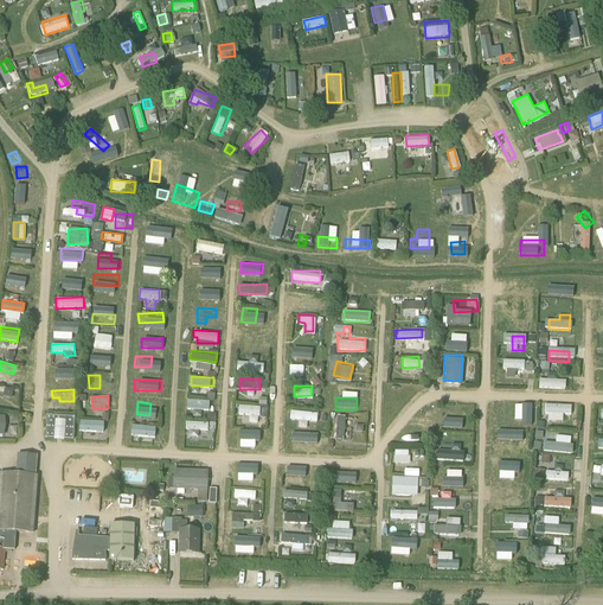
[(237,403),(236,414),(257,414),(257,403),(237,403)]
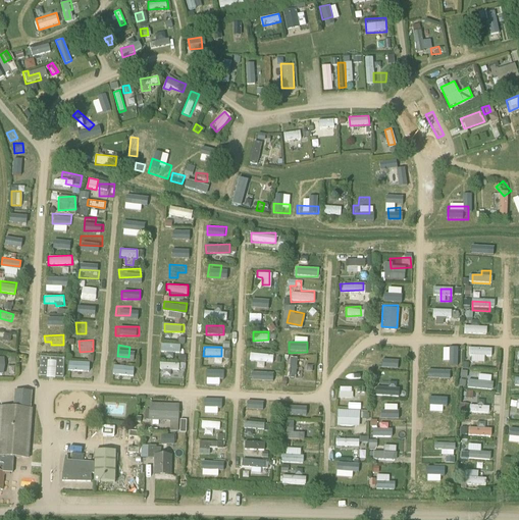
[(469,355),(480,354),(480,358),(494,358),(492,348),(469,349),(469,355)]
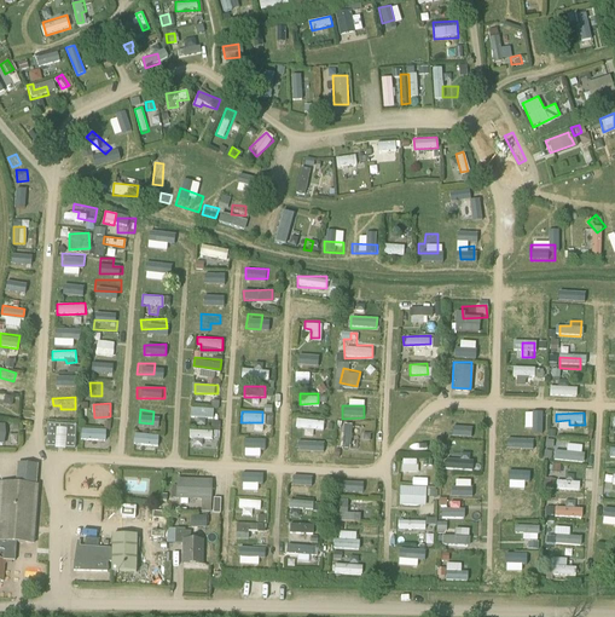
[(294,432),(315,433),(315,417),(295,416),(294,432)]
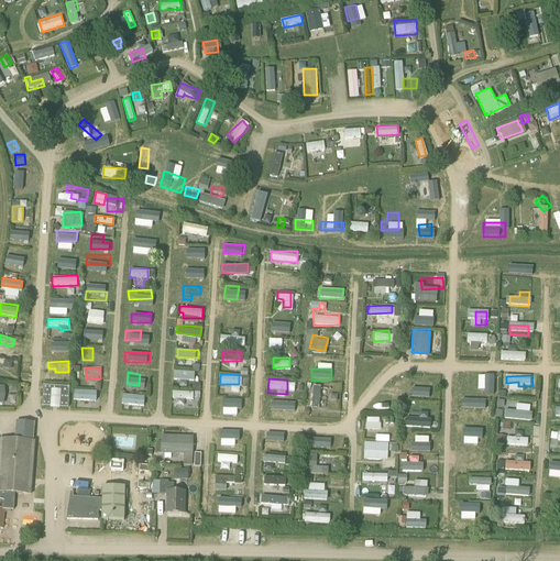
[(40,404),(64,406),(65,389),(41,388),(40,404)]
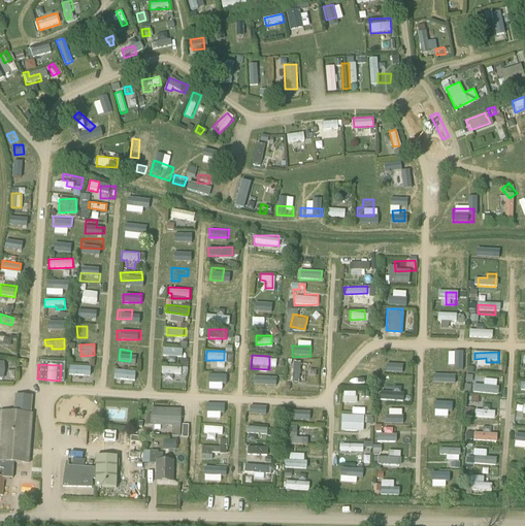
[(69,365),(70,375),(89,374),(88,364),(69,365)]
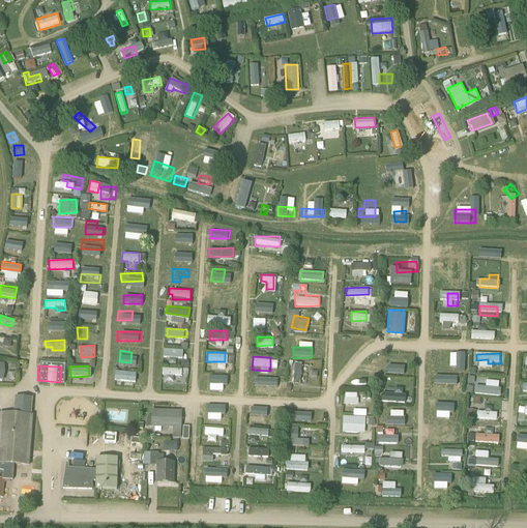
[(117,381),(136,380),(136,371),(116,371),(117,381)]
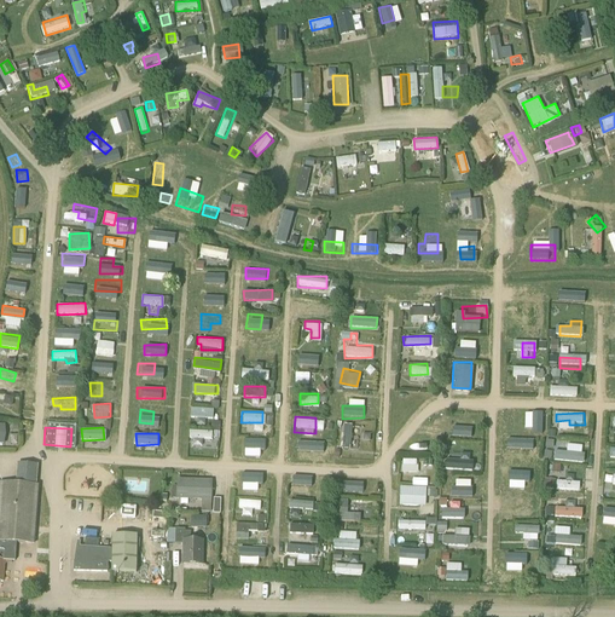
[(245,434),(247,450),(257,450),(256,444),(265,444),(265,434),(245,434)]
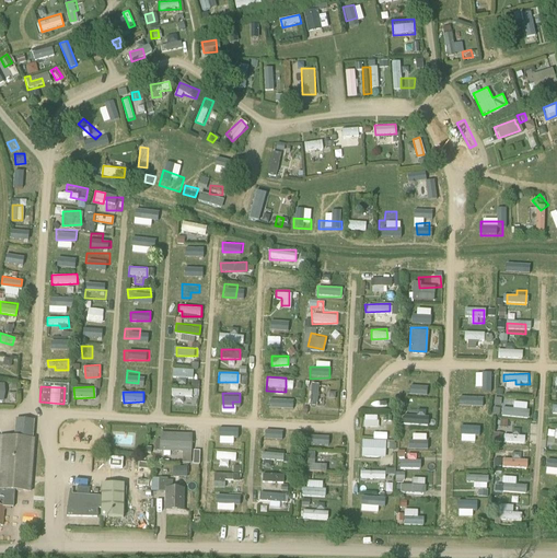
[(470,405),(470,411),(479,411),(479,408),(486,409),(487,397),(465,396),(465,405),(470,405)]
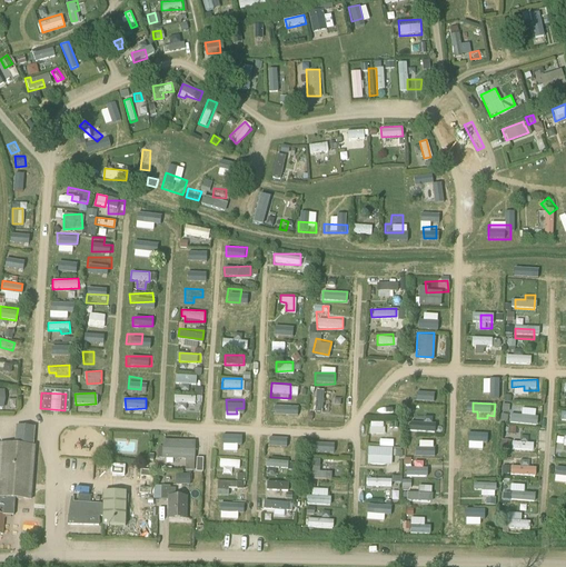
[(515,414),(513,424),(537,428),(539,418),(515,414)]
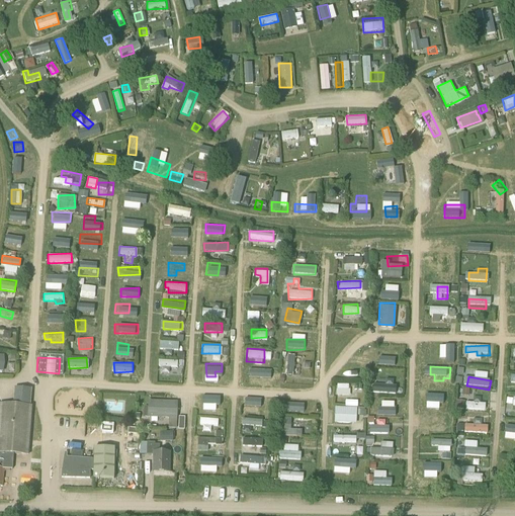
[(348,394),(348,381),(336,381),(336,394),(348,394)]
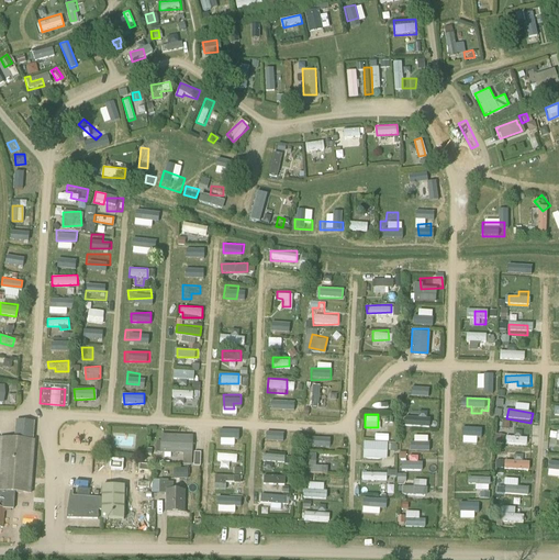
[(11,437),(0,436),(0,506),(10,507),(10,506),(9,506),(10,490),(28,492),(29,482),(26,482),(29,444),(31,444),(32,439),(30,439),(31,421),(13,420),(11,437)]
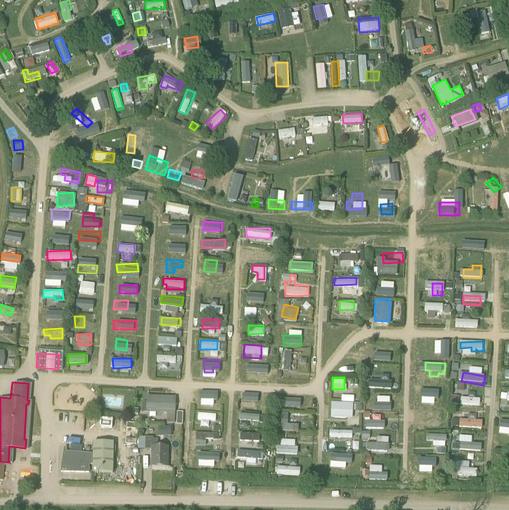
[(422,398),(432,399),(433,387),(423,386),(422,398)]
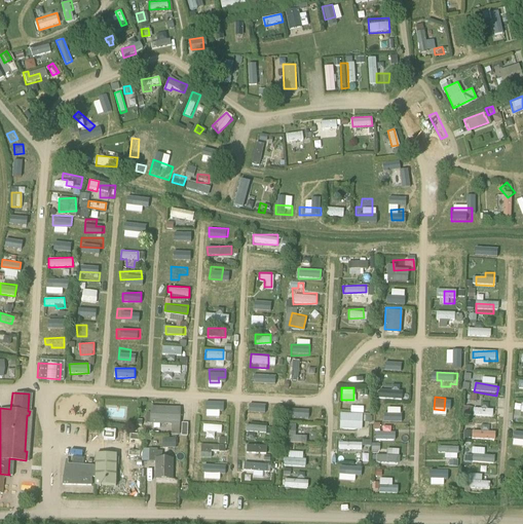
[(473,415),(493,418),(494,410),(488,409),(488,405),(474,403),(473,415)]
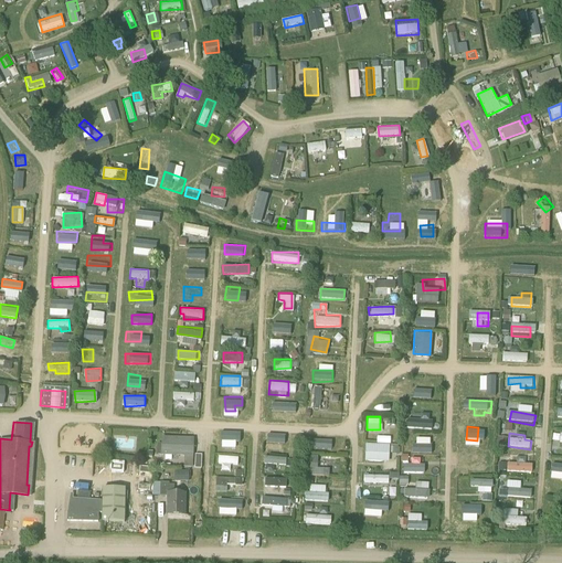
[(159,437),(158,456),(181,457),(181,466),(190,467),(191,438),(159,437)]
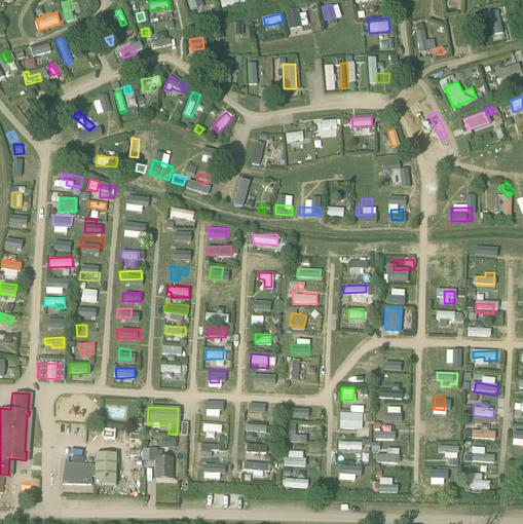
[(338,426),(361,426),(361,410),(338,410),(338,426)]
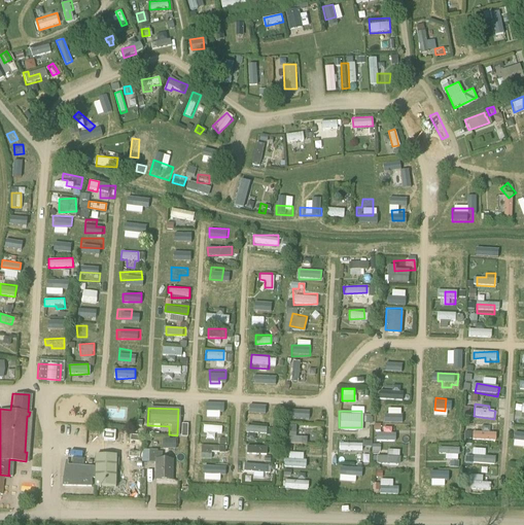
[(379,412),(379,421),(402,420),(402,411),(379,412)]
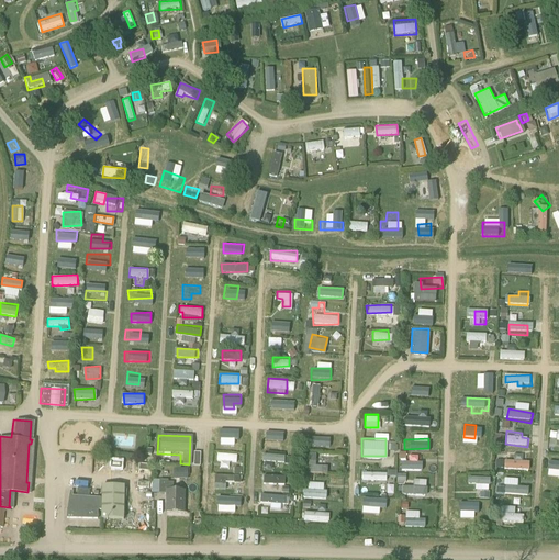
[(326,470),(326,462),(314,462),(314,450),(305,450),(305,469),(326,470)]
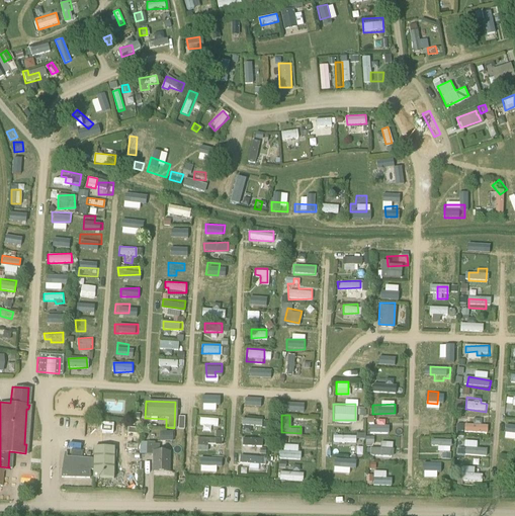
[(84,427),(84,418),(60,418),(60,427),(84,427)]
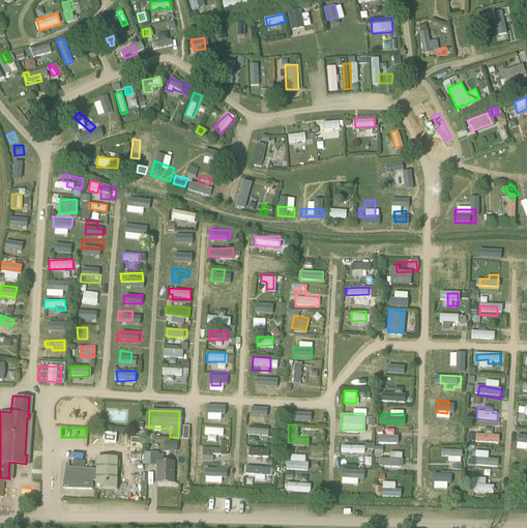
[(475,436),(475,443),(492,441),(491,434),(475,436)]
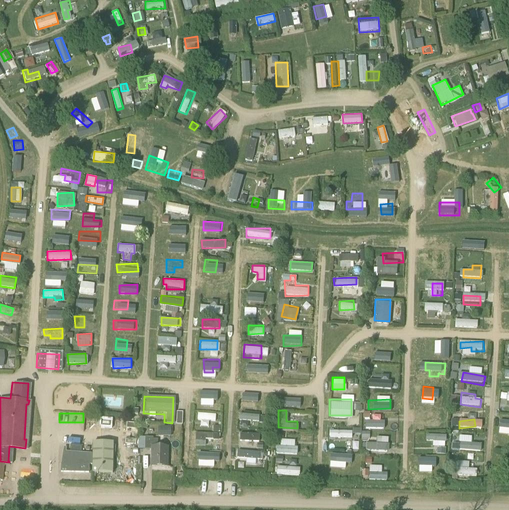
[(136,434),(134,425),(126,426),(127,435),(136,434)]
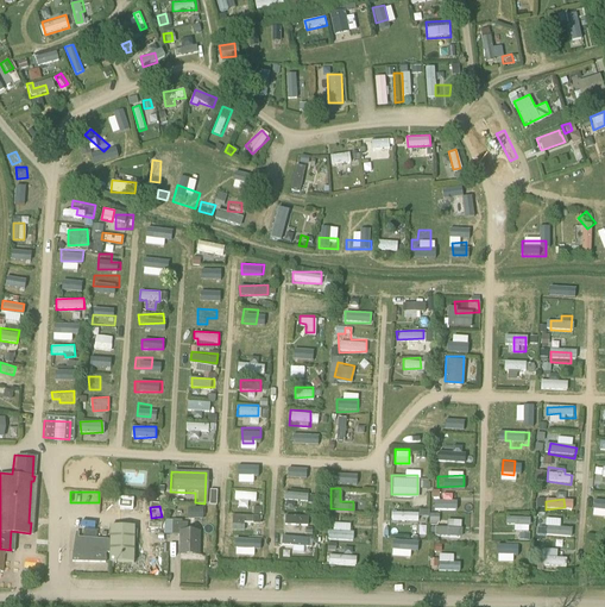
[(391,520),(417,520),(417,511),(391,511),(391,520)]
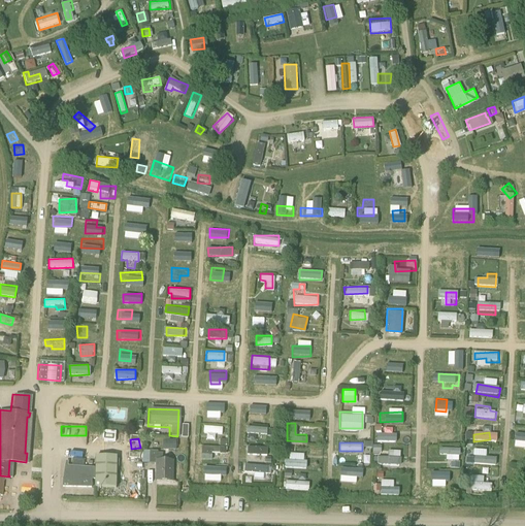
[(438,445),(438,453),(453,454),(453,446),(438,445)]
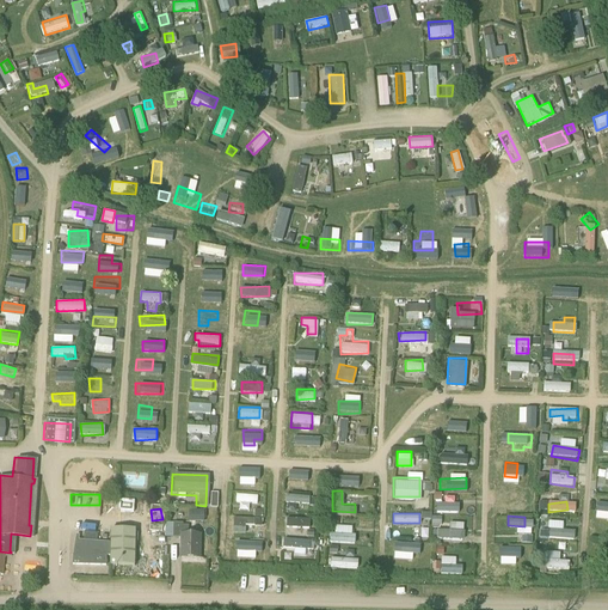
[(196,532),(184,532),(185,524),(179,524),(179,522),(170,520),(170,536),(178,536),(178,556),(196,556),(196,532)]
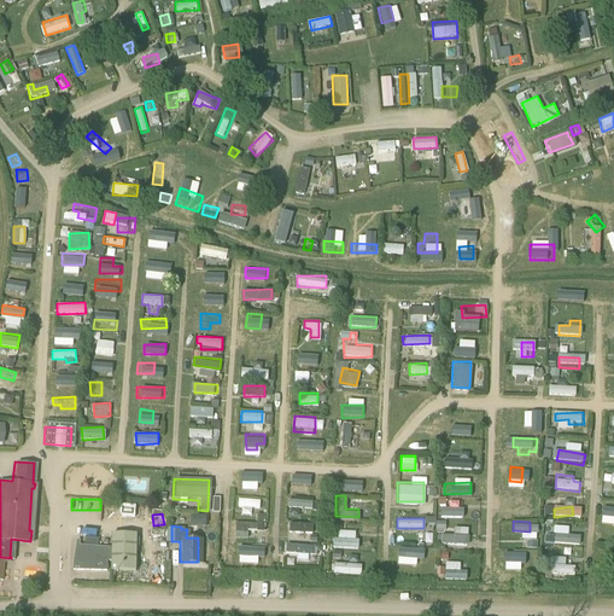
[(439,541),(467,542),(467,526),(457,526),(456,533),(439,532),(439,541)]
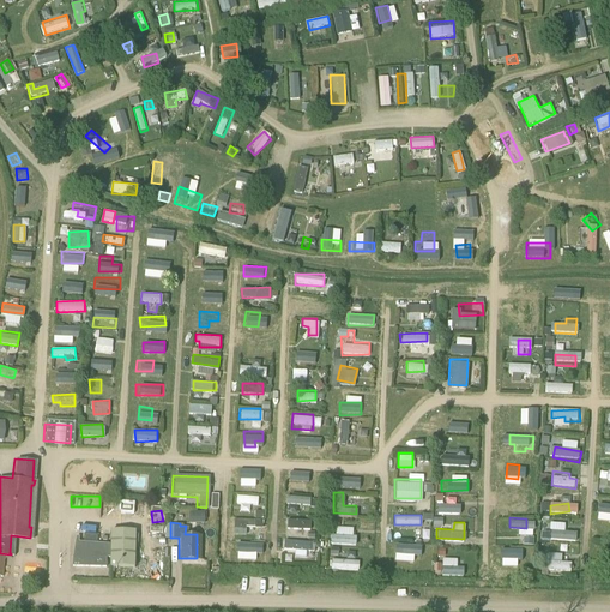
[(301,526),(301,537),(283,538),(283,551),(299,550),(300,557),(306,557),(306,551),(309,550),(308,526),(301,526)]
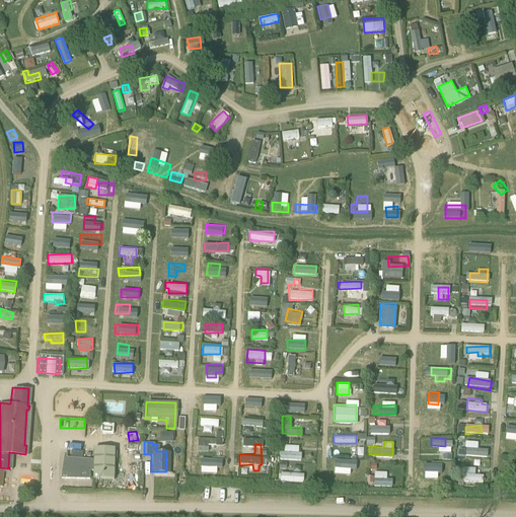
[(112,447),(91,447),(90,477),(111,477),(112,447)]
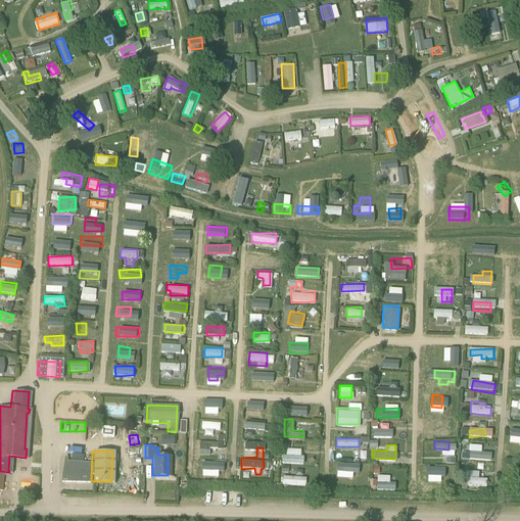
[(469,462),(491,462),(491,453),(470,453),(469,462)]
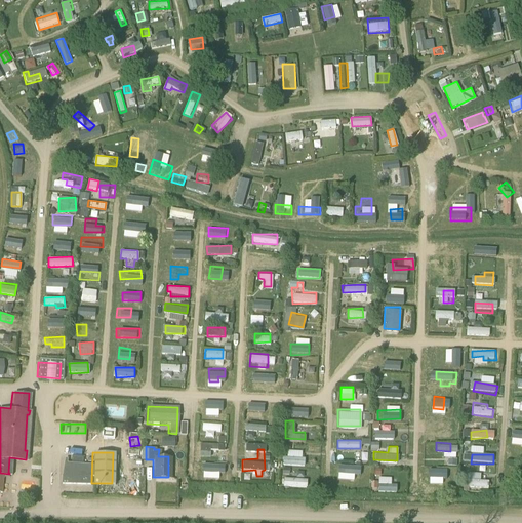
[(91,464),(65,461),(65,457),(63,457),(59,474),(59,482),(88,483),(88,475),(91,475),(91,464)]
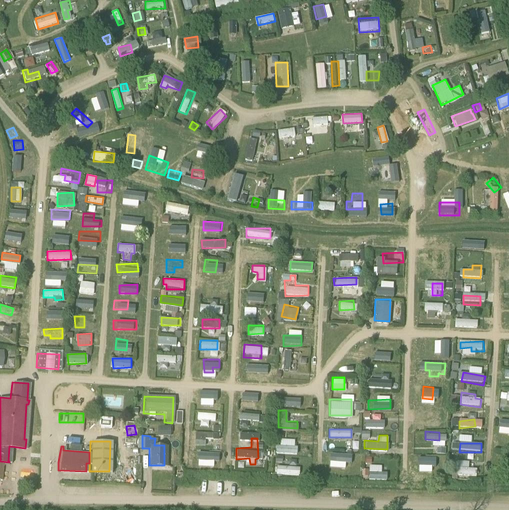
[(331,463),(352,464),(352,451),(331,450),(331,463)]
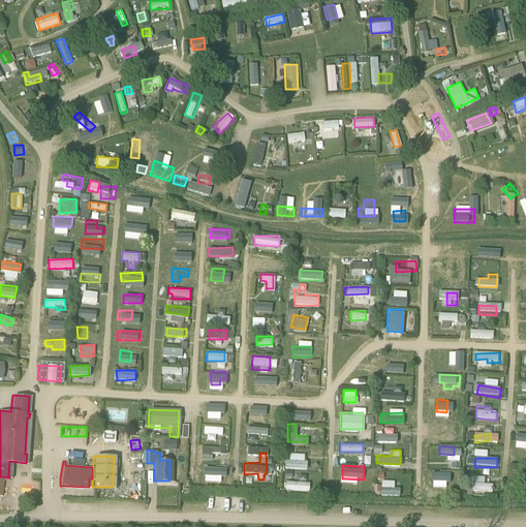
[(461,481),(460,472),(438,473),(438,482),(461,481)]
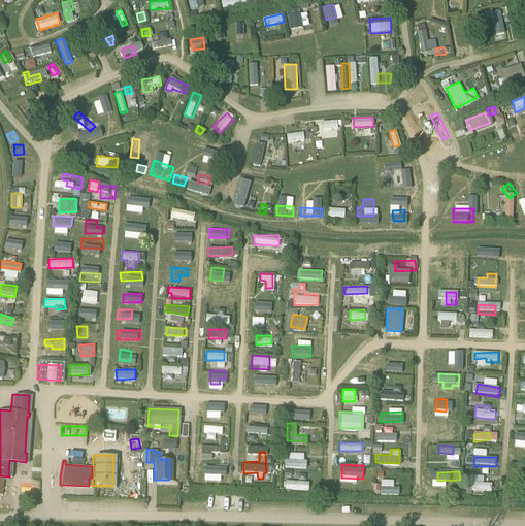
[(472,482),(471,492),(491,492),(491,483),(472,482)]
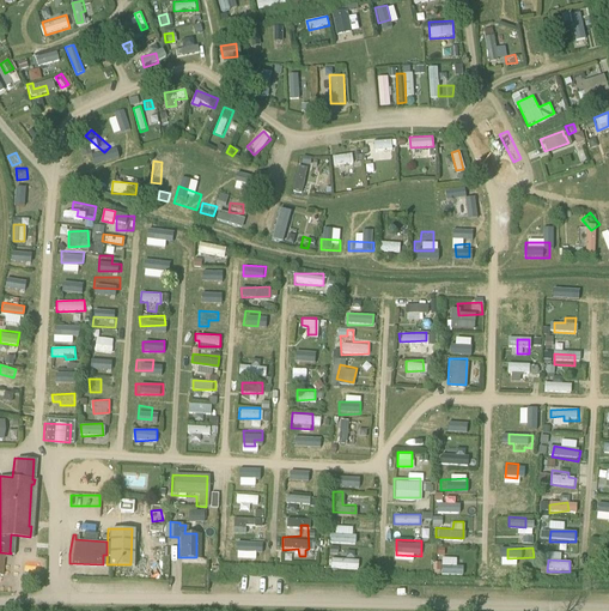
[(440,574),(463,574),(463,564),(440,563),(440,574)]
